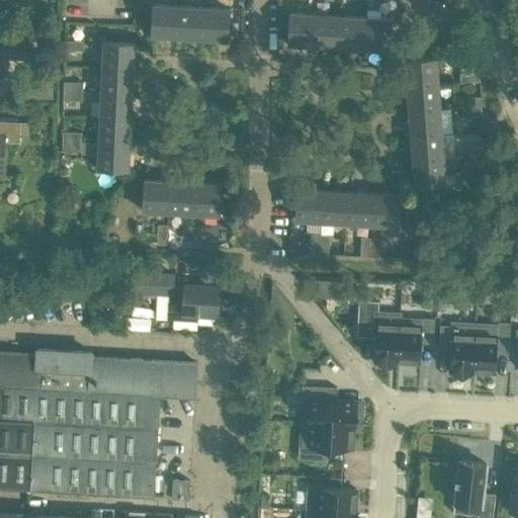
[(177,36),(179,5),(153,3),(151,34),(177,36)]
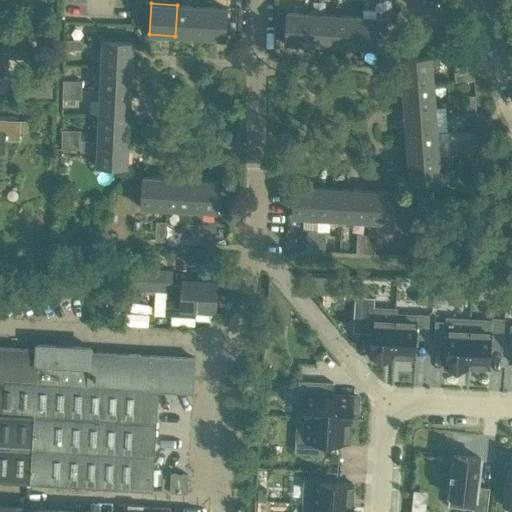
[(199,37),(201,6),(177,5),(175,36),(199,37)]
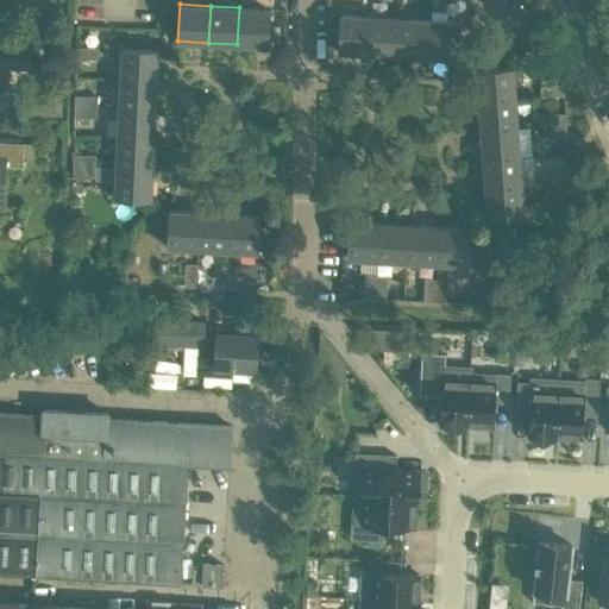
[(268,46),(270,10),(239,7),(237,44),(268,46)]
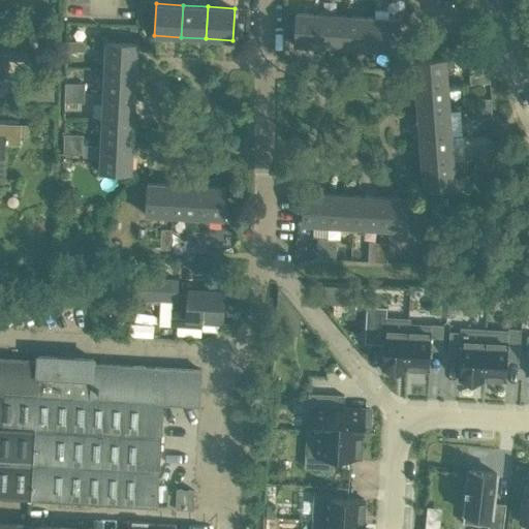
[(320,45),(322,13),(296,11),(293,44),(320,45)]
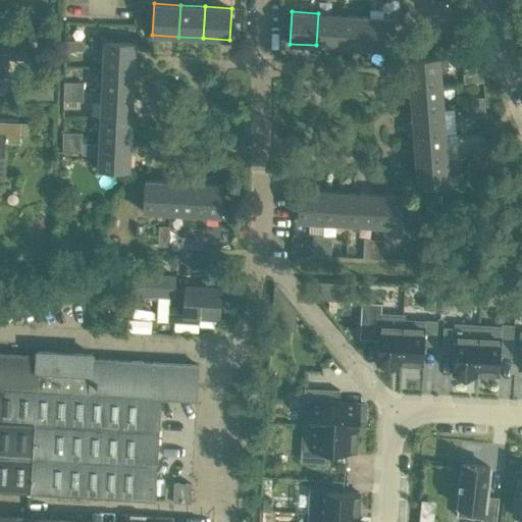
[(342,47),(344,14),(318,13),(316,45),(342,47)]
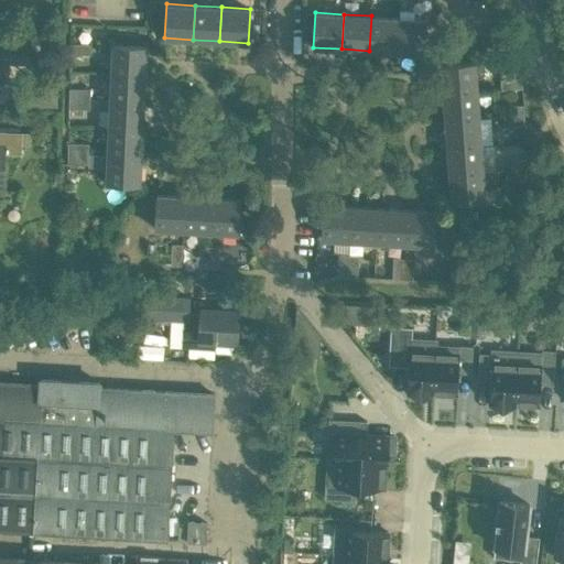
[(396,52),(398,18),(371,15),(369,51),(396,52)]
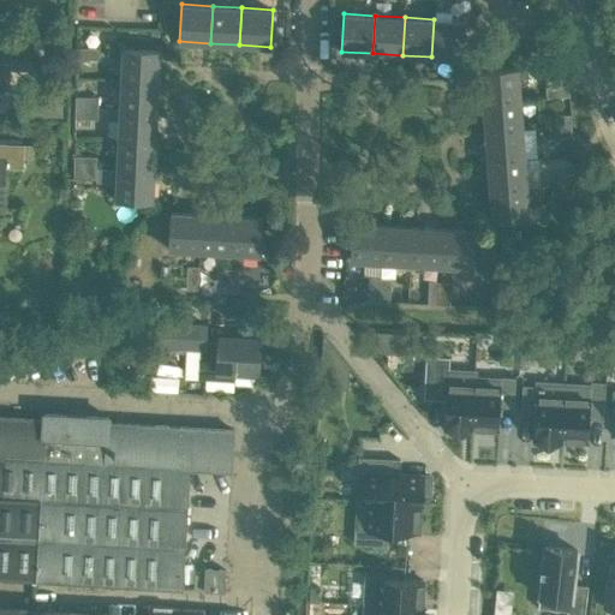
[(463,59),(465,21),(434,19),(431,57),(463,59)]
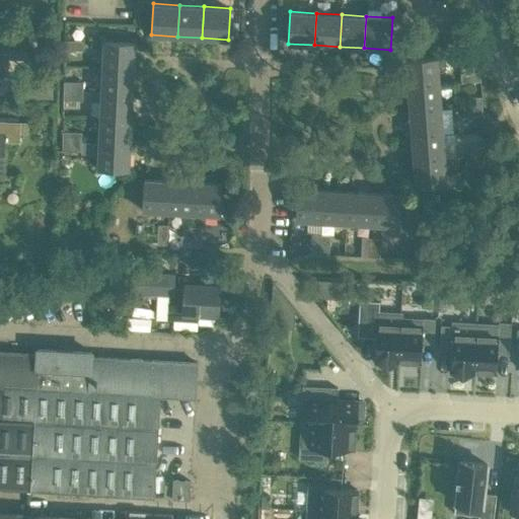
[(30,60),(30,38),(0,36),(0,79),(7,79),(8,60),(30,60)]
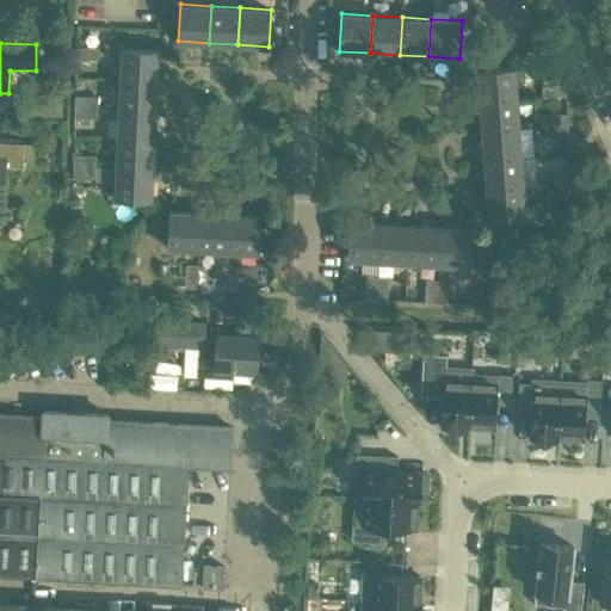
[(99,60),(99,48),(76,48),(76,59),(99,60)]
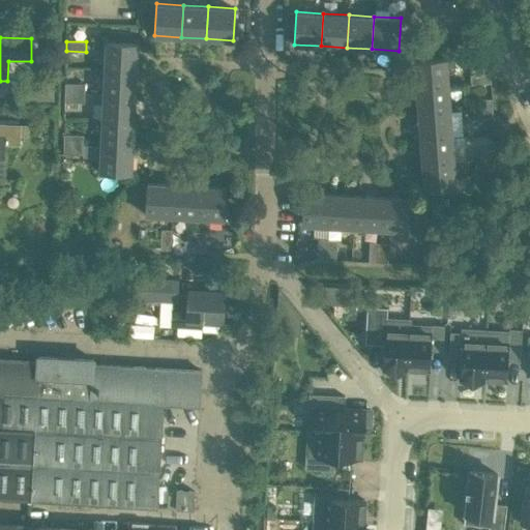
[(137,69),(138,43),(106,41),(105,68),(137,69)]
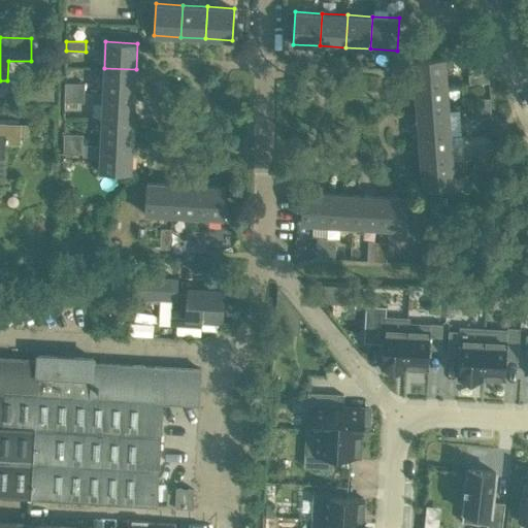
[(415,87),(447,85),(444,58),(413,60),(415,87)]
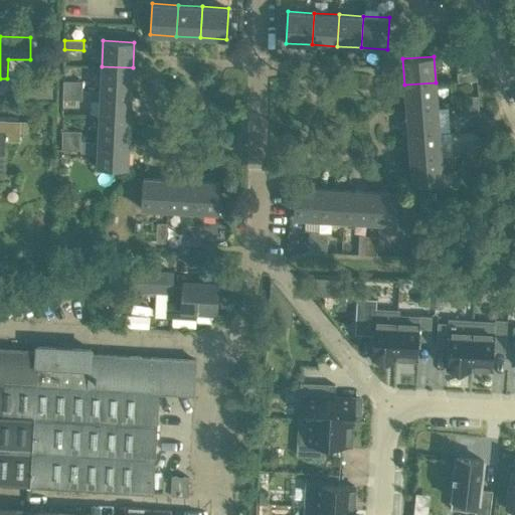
[(132,93),(133,67),(102,66),(101,91),(132,93)]
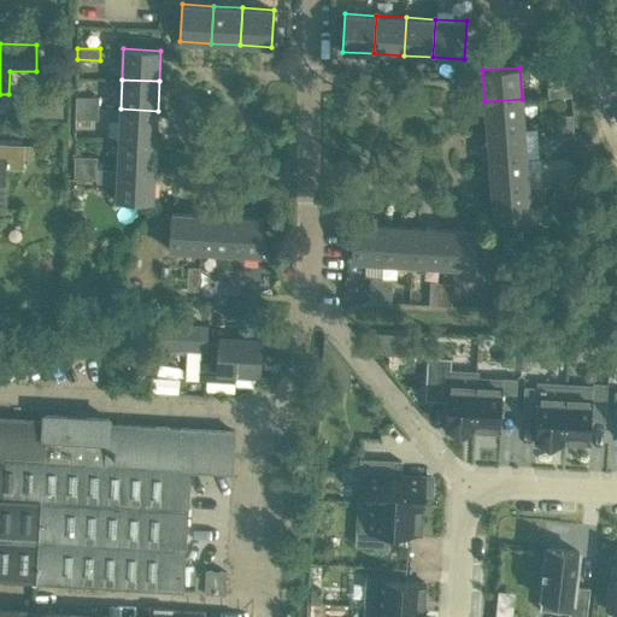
[(573,95),(571,84),(548,86),(550,97),(573,95)]
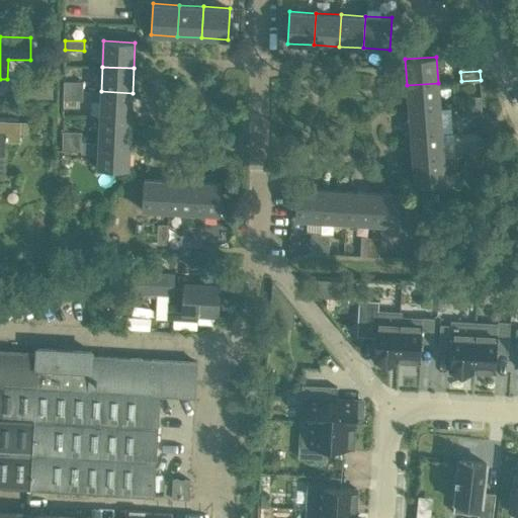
[(20,85),(20,99),(56,100),(57,73),(39,72),(38,85),(20,85)]
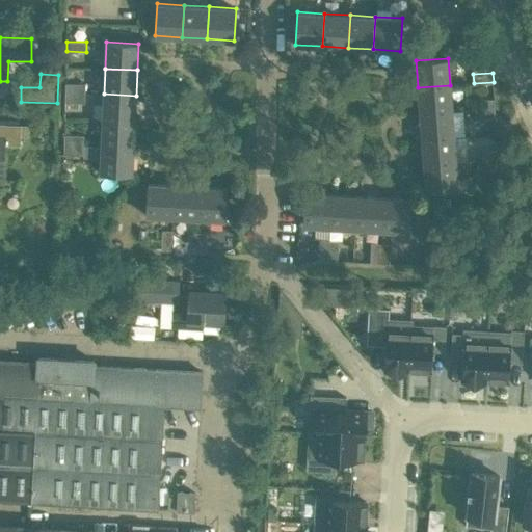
[(85,92),(85,84),(65,84),(65,91),(85,92)]
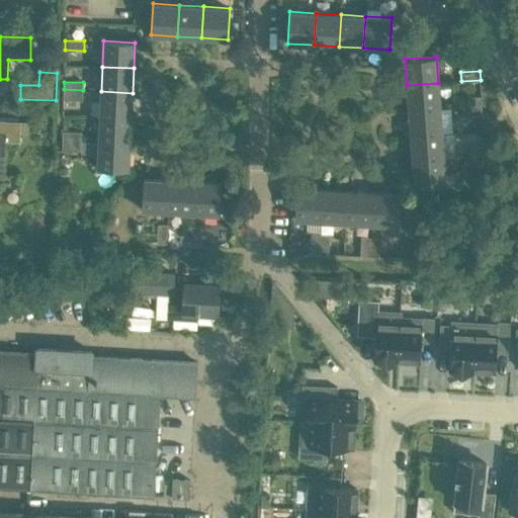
[(407,85),(409,110),(440,108),(438,83),(407,85)]
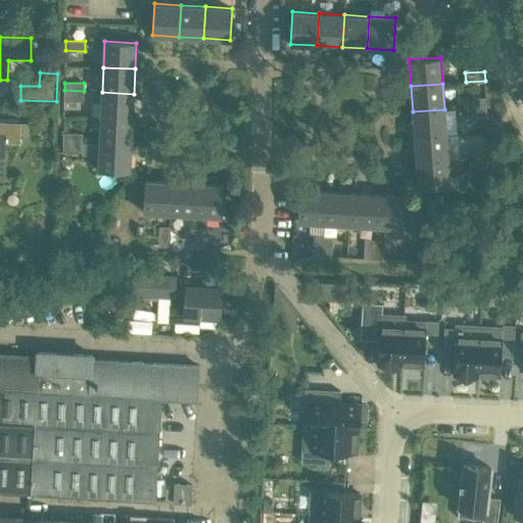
[(83,102),(84,91),(64,90),(64,101),(83,102)]
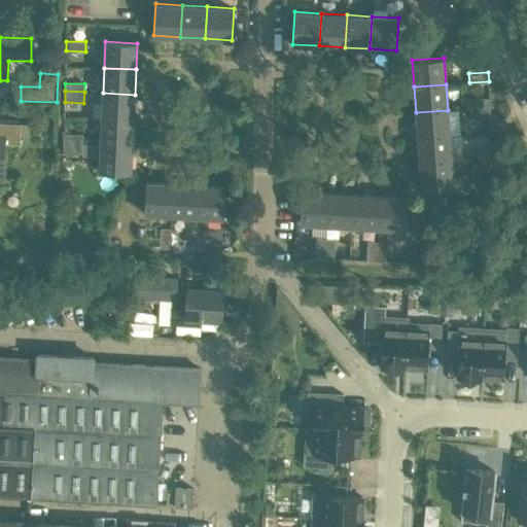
[(133,119),(135,95),(103,93),(102,118),(133,119)]
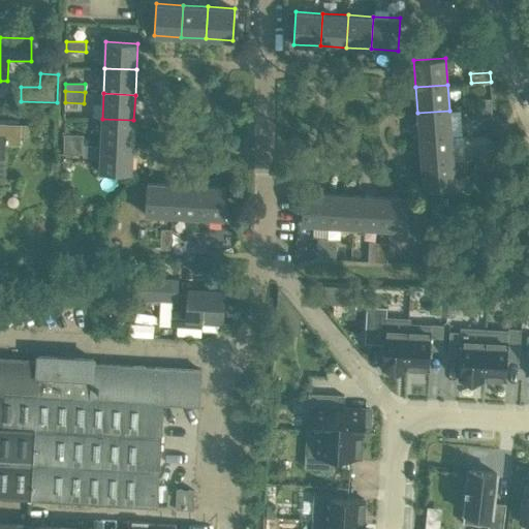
[(472,99),(473,109),(492,107),(492,98),(472,99)]
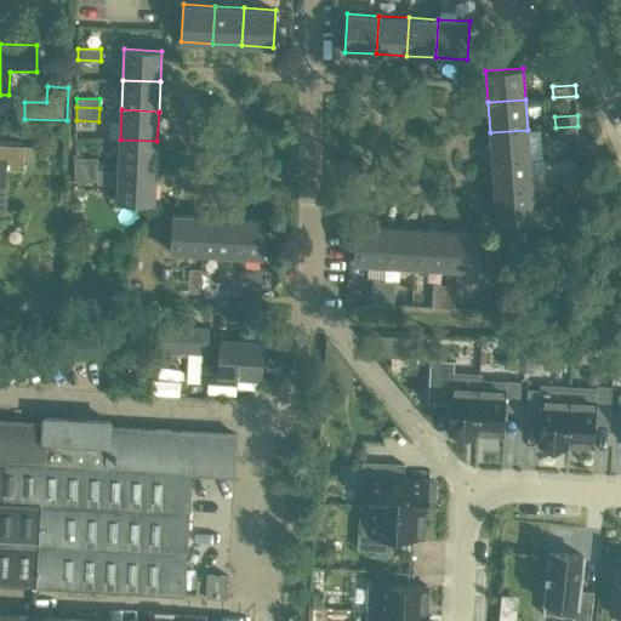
[(577,126),(556,127),(556,138),(579,137),(577,126)]
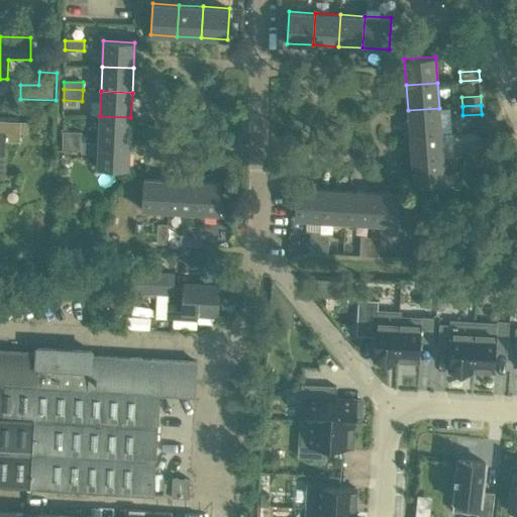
[(410,135),(441,132),(439,108),(408,110),(410,135)]
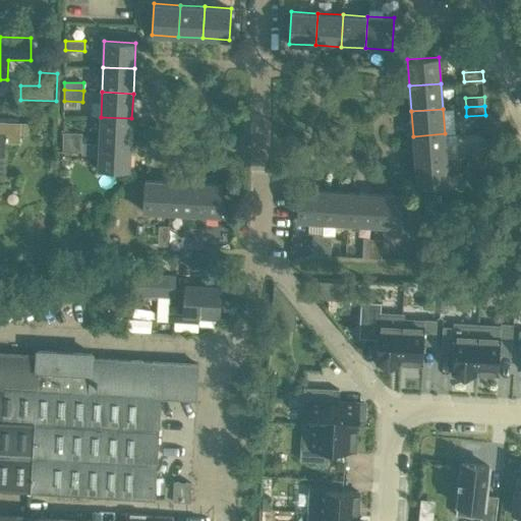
[(130,143),(131,118),(101,117),(99,142),(130,143)]
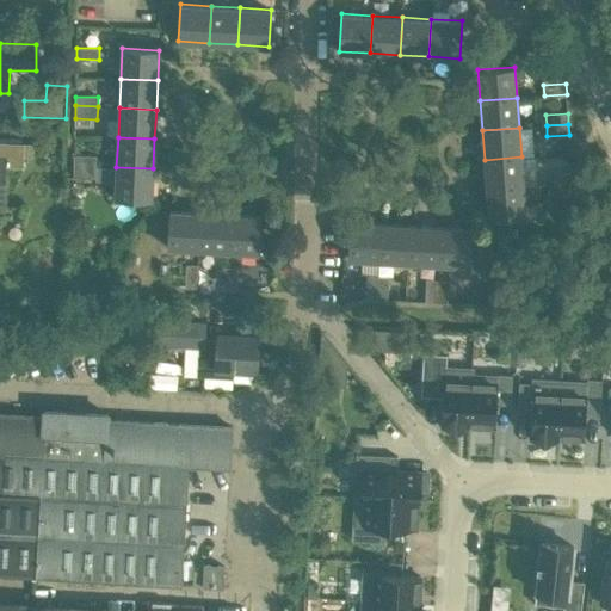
[(34,154),(34,143),(0,142),(0,203),(4,203),(5,166),(23,167),(24,154),(34,154)]
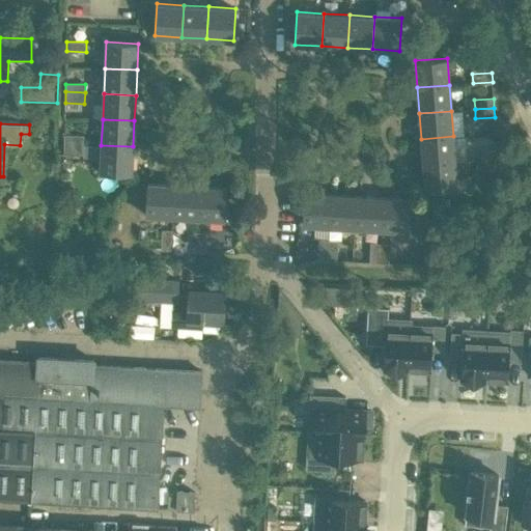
[(84,144),(84,136),(64,135),(63,143),(84,144)]
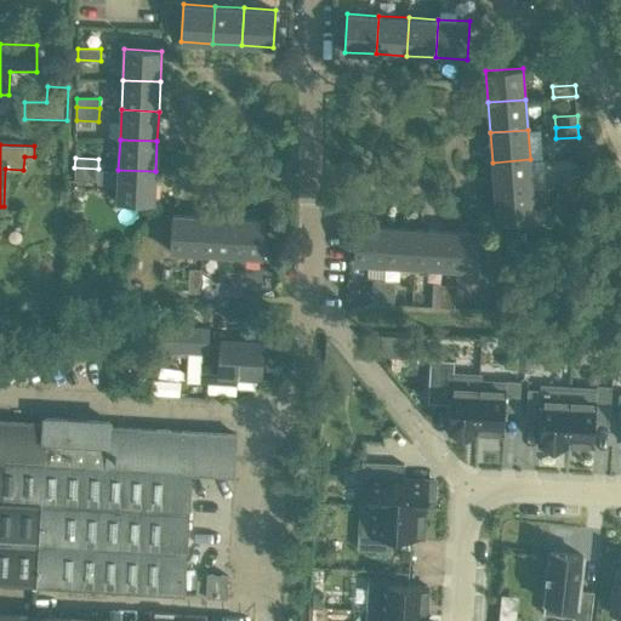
[(493,163),(495,192),(533,189),(530,159),(493,163)]
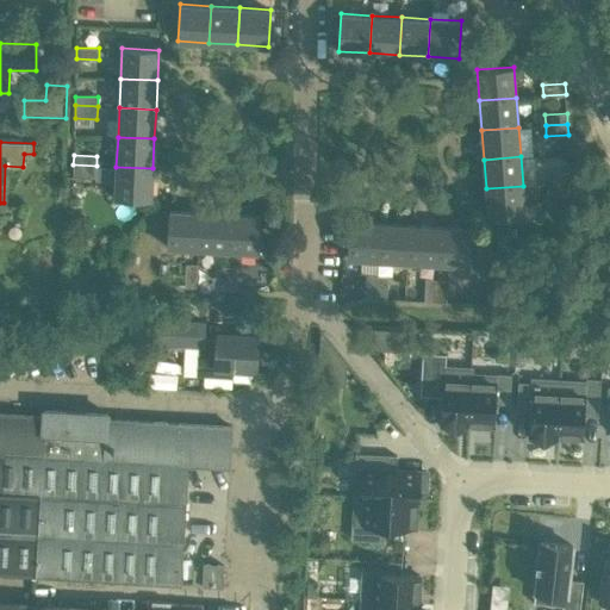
[(95,178),(97,166),(73,165),(73,176),(95,178)]
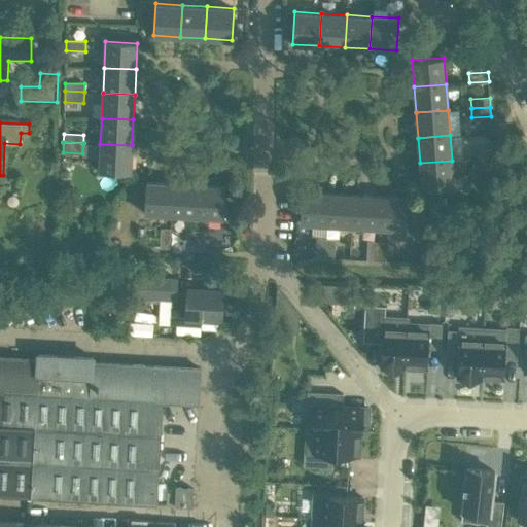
[(131,172),(132,145),(100,144),(99,170),(131,172)]
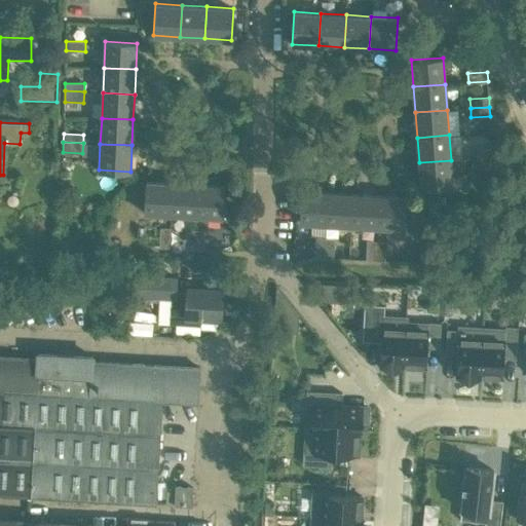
[(473,149),(474,158),(493,157),(492,148),(473,149)]
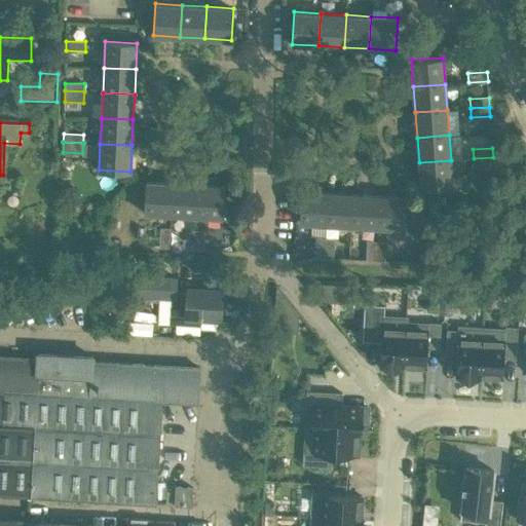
[(474,158),(474,167),(493,166),(493,157),(474,158)]
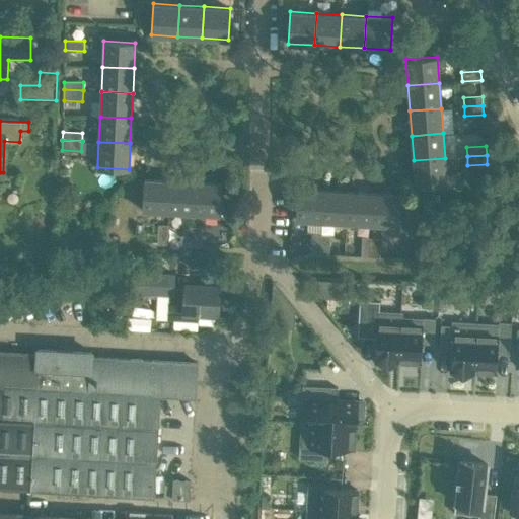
[(445,158),(414,160),(415,186),(446,183),(445,158)]
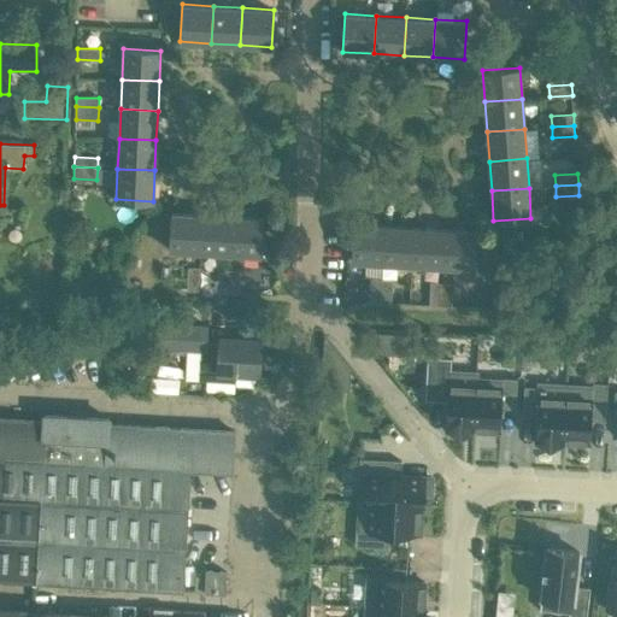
[(200,252),(203,213),(172,212),(170,250),(200,252)]
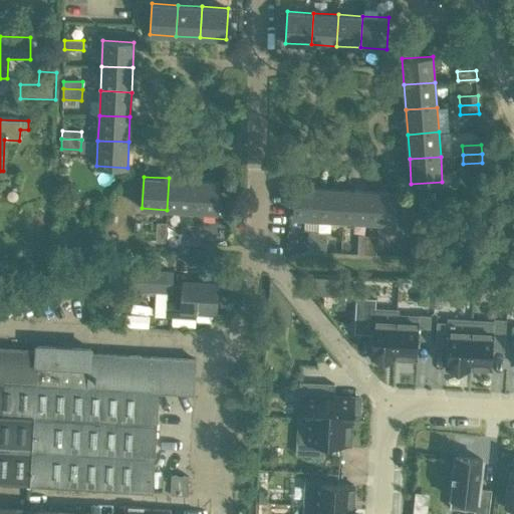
[(192,211),(194,180),(169,178),(167,210),(192,211)]
